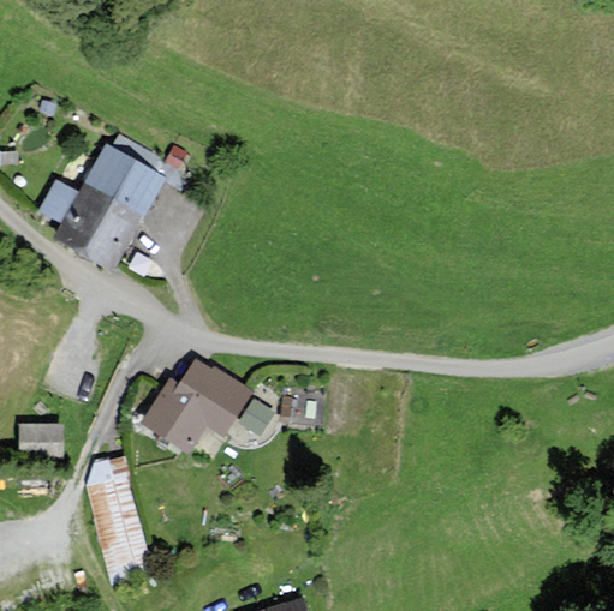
[(115,269),(166,174),(106,143),(81,191),(52,175),(34,211),(57,223),(54,238),(115,269)]
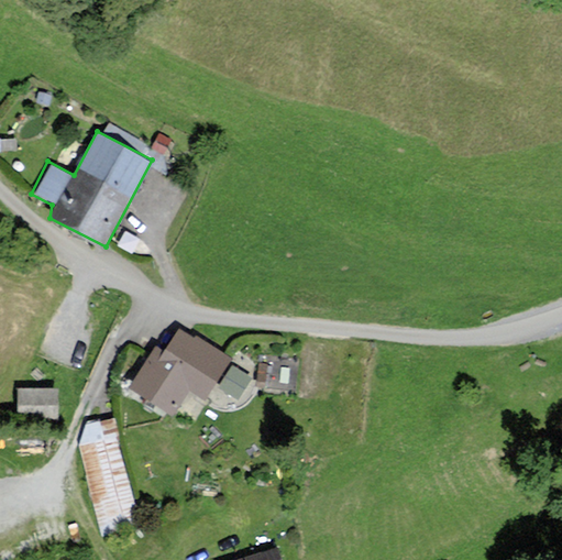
[(231,361),(184,324),(134,386),(172,415),(194,387),(204,395),(231,361)]
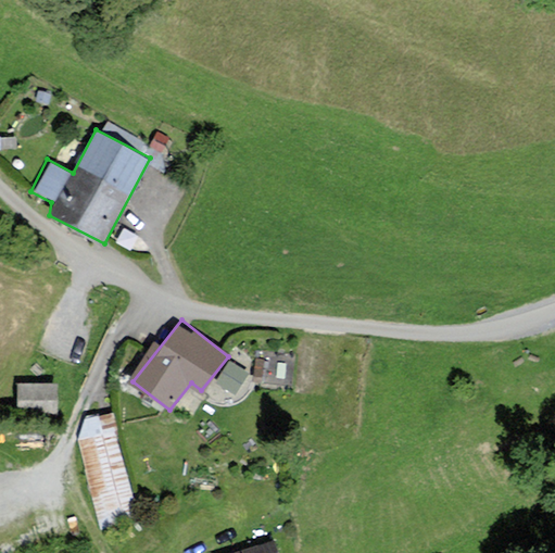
[(58,379),(15,380),(15,416),(58,415),(58,379)]
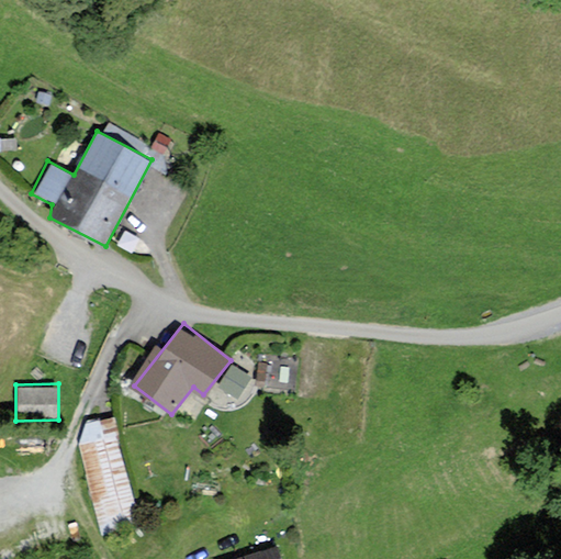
[(136,522),(114,417),(80,425),(102,529),(136,522)]
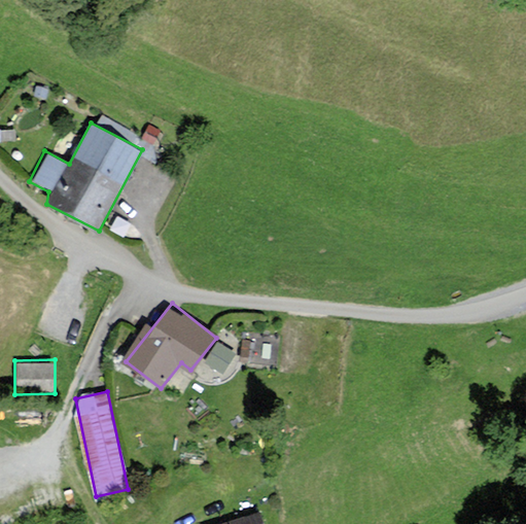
[(261,523),(257,512),(219,523),(261,523)]
